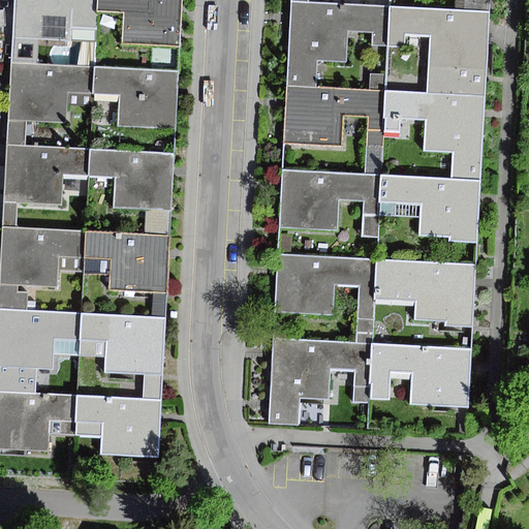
[(97,11),(98,0),(13,0),(13,2),(12,37),(71,39),(71,26),(97,27),(97,11)]
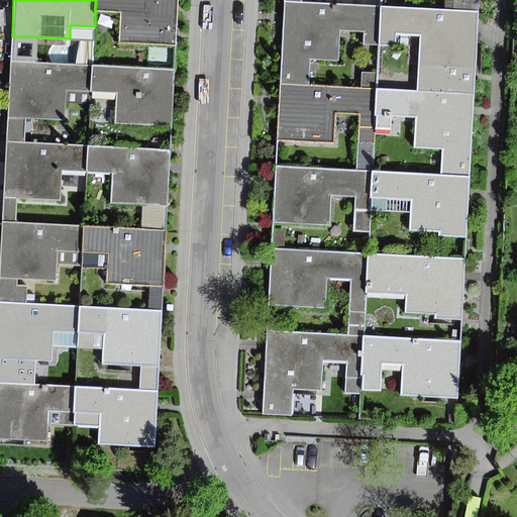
[(178,0),(96,0),(95,11),(121,12),(119,42),(176,45),(178,6),(178,0)]
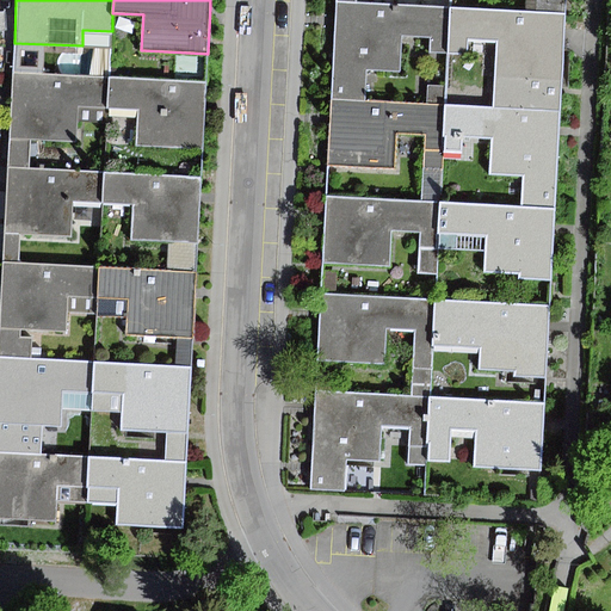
[(566,0),(525,0),(525,12),(566,13),(566,0)]
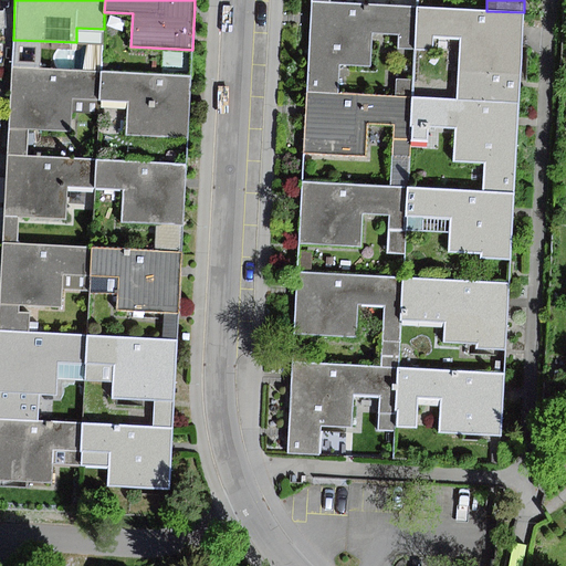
[(416,50),(418,8),(332,4),(311,3),(307,93),(341,94),(342,65),(370,66),(371,33),(399,34),(398,49),(416,50)]
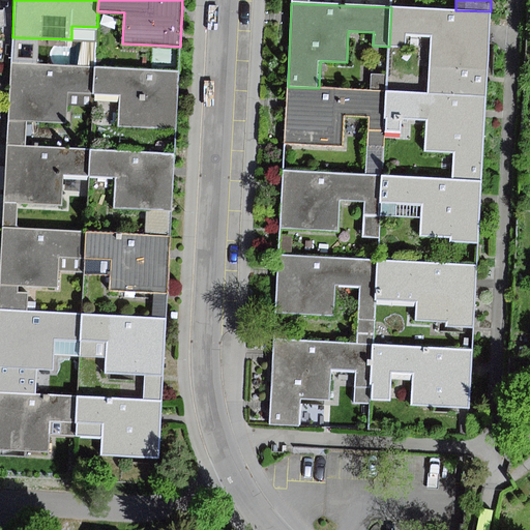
[(455,10),(391,7),(389,47),(407,48),(407,33),(432,35),(429,92),(487,95),(490,31),(491,11),(455,10)]
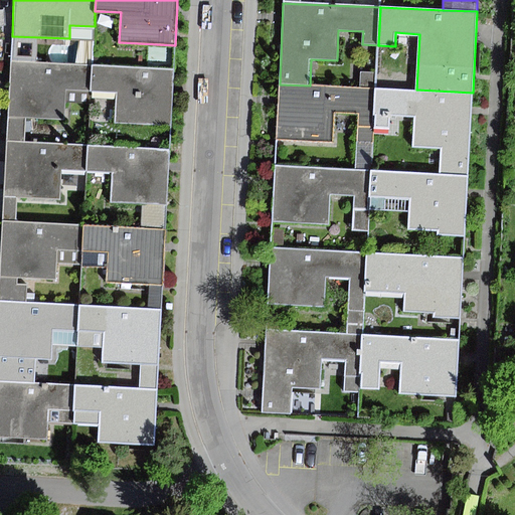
[(69,38),(12,36),(11,62),(68,65),(69,38)]
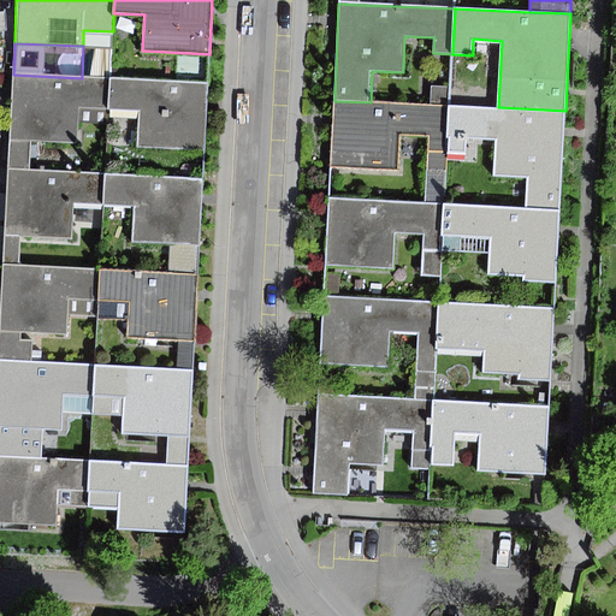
[(12,93),(10,141),(33,142),(77,143),(77,122),(78,107),(108,108),(110,80),(82,78),(13,75),(12,93)]
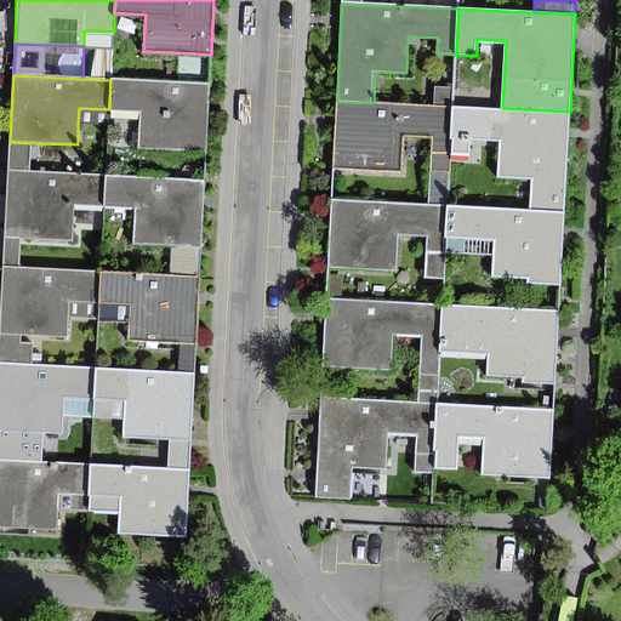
[(210,85),(110,80),(109,109),(141,112),(138,148),(206,151),(209,106),(210,85)]
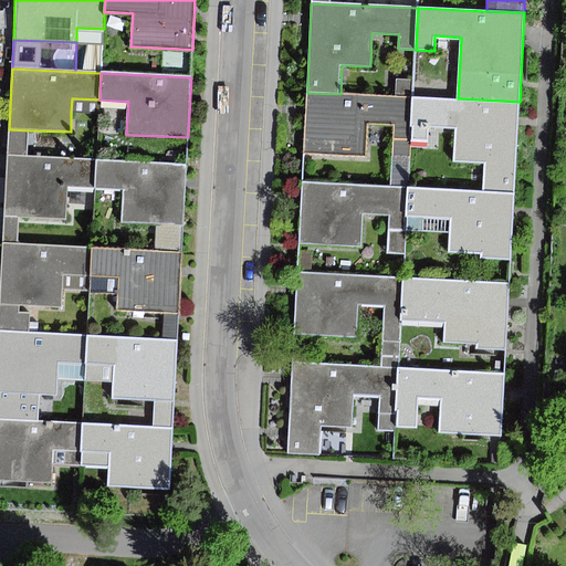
[(413,79),(396,79),(396,97),(412,97),(413,79)]
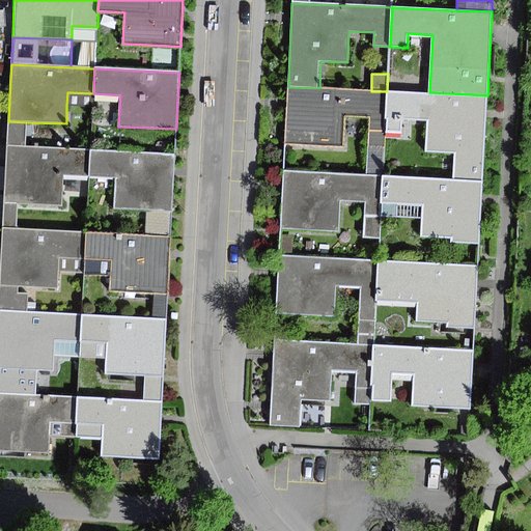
[(385,133),(387,91),(371,91),(319,88),(288,87),(288,104),(287,143),(343,146),(344,116),(369,117),(368,132),(385,133)]
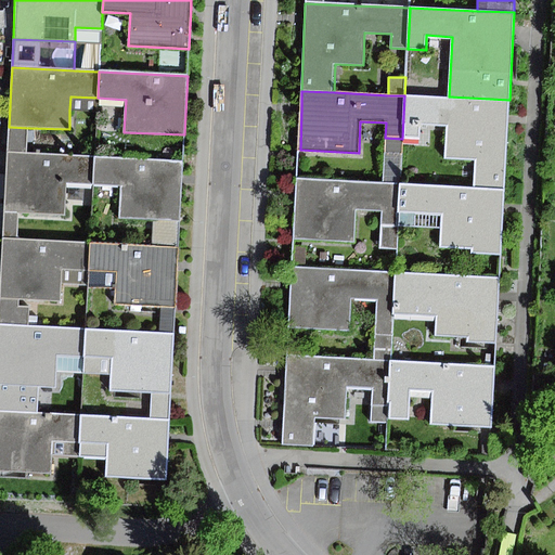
[(508,119),(510,100),(449,97),(404,95),(402,139),(418,140),(420,124),(448,125),(446,158),(475,160),(474,188),(505,190),(508,119)]
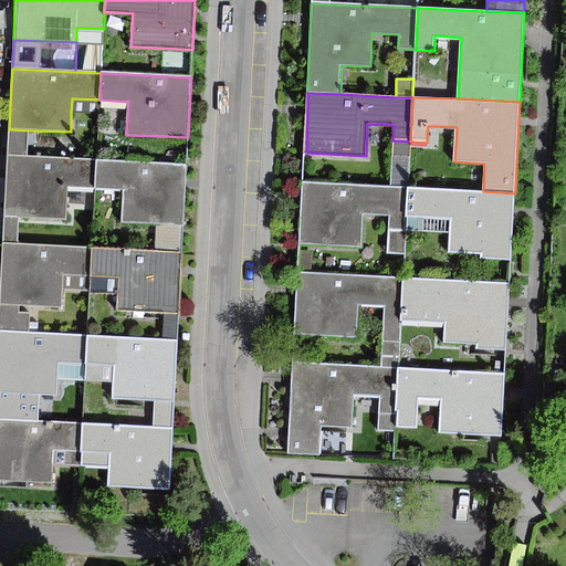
[(100,113),(100,100),(72,98),(71,112),(100,113)]
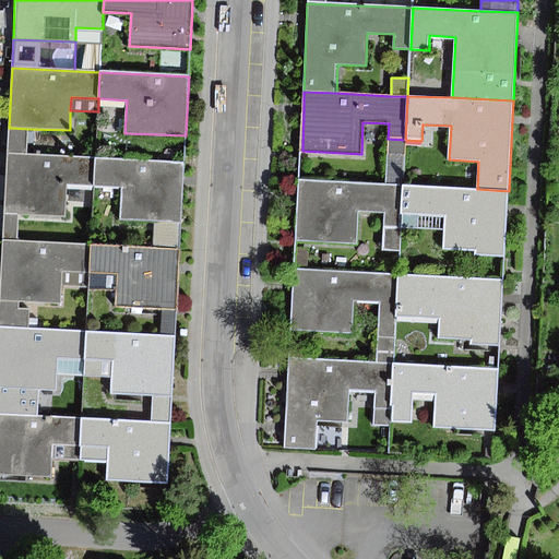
[(27,154),(30,129),(9,128),(8,153),(27,154)]
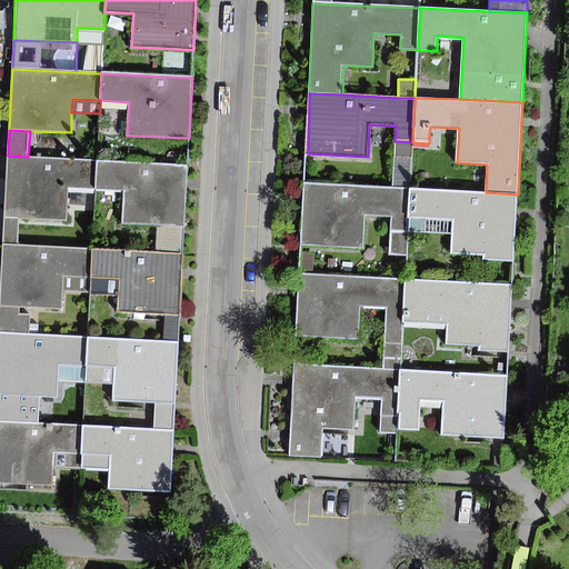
[(412,142),(395,141),(392,188),(411,189),(412,142)]
